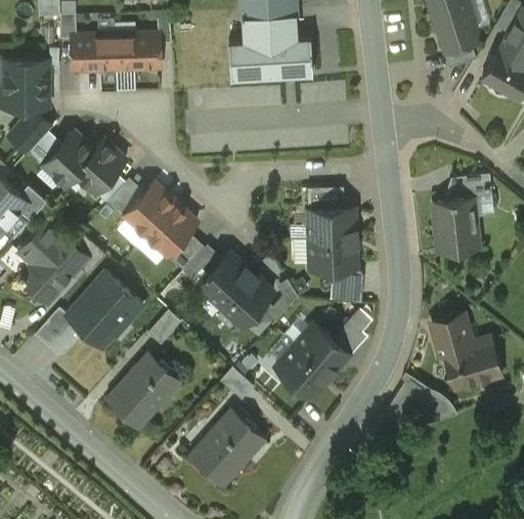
[(239,0),(241,17),(296,14),(294,0),(239,0)]
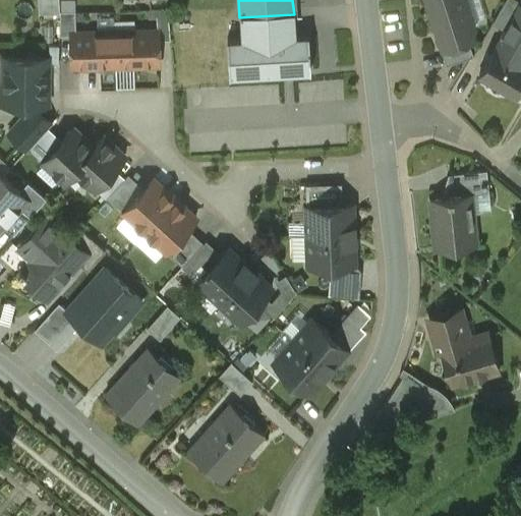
[(427,0),(429,5),(430,13),(432,21),(438,29),(444,49),(442,50),(447,66),(471,59),(467,43),(469,42),(475,31),(464,0),(427,0)]
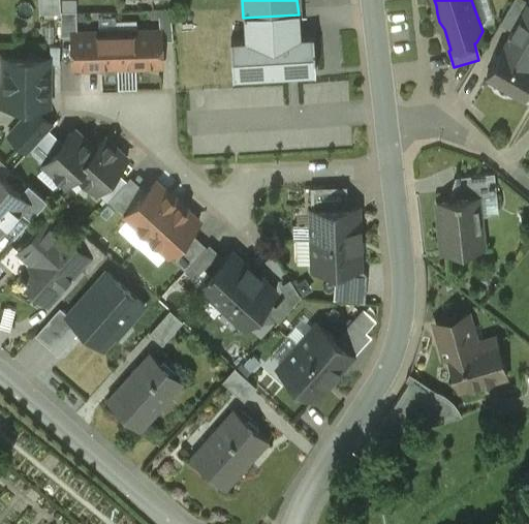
[(528,31),(528,10),(515,2),(501,25),(515,32),(525,38),(528,31)]
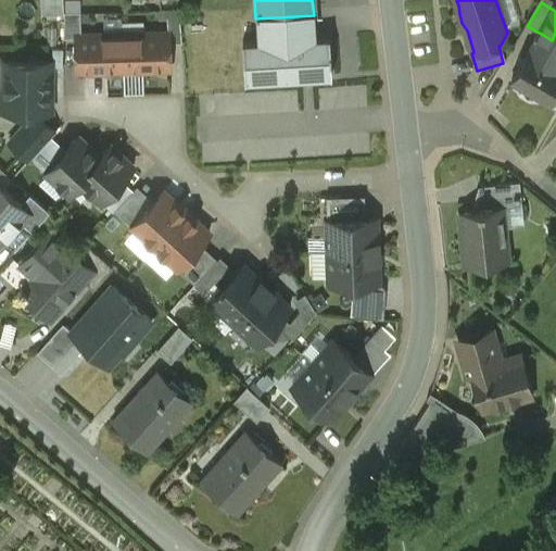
[(314,15),(255,19),(256,44),(241,45),(243,89),(331,85),(329,44),(315,45),(314,15)]
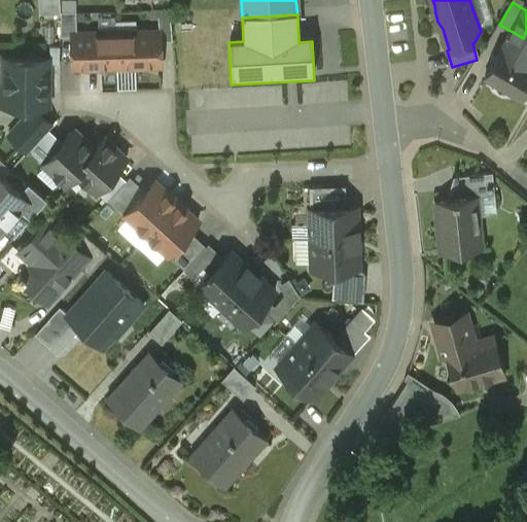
[(75,15),(61,16),(60,41),(72,40),(72,38),(73,38),(73,40),(76,40),(75,15)]
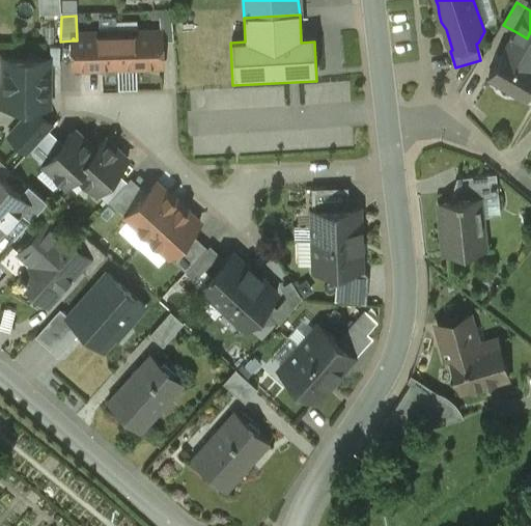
[(530,63),(530,31),(527,38),(516,32),(506,50),(530,63)]
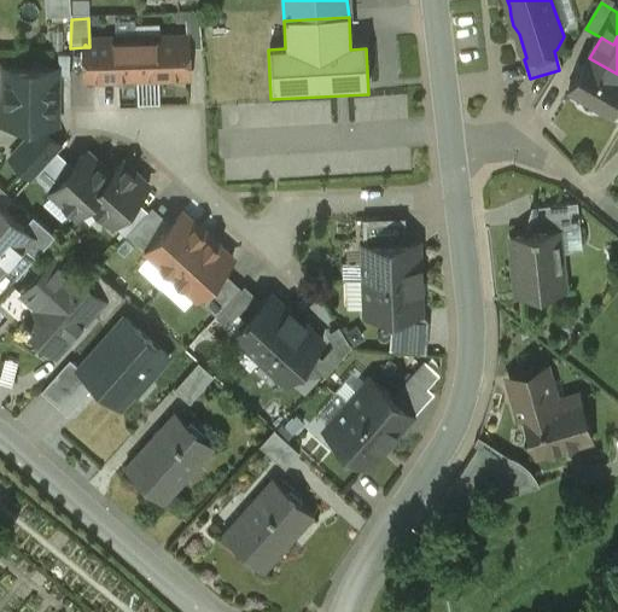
[(185,45),(136,46),(135,44),(136,80),(186,77),(186,80),(187,80),(186,41),(185,42),(185,45)]
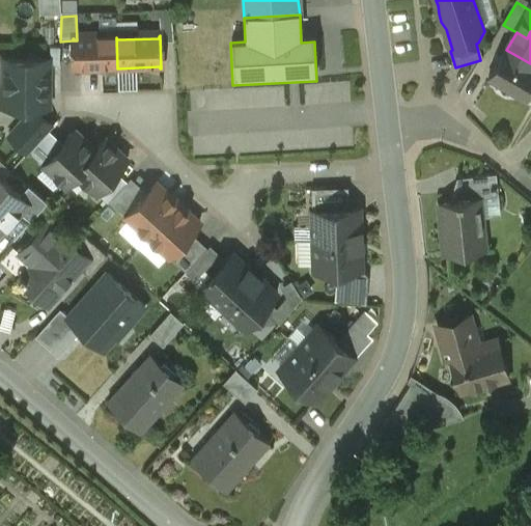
[(77,40),(74,40),(74,38),(73,38),(73,40),(74,72),(75,72),(75,70),(117,68),(116,37),(116,39),(77,40)]
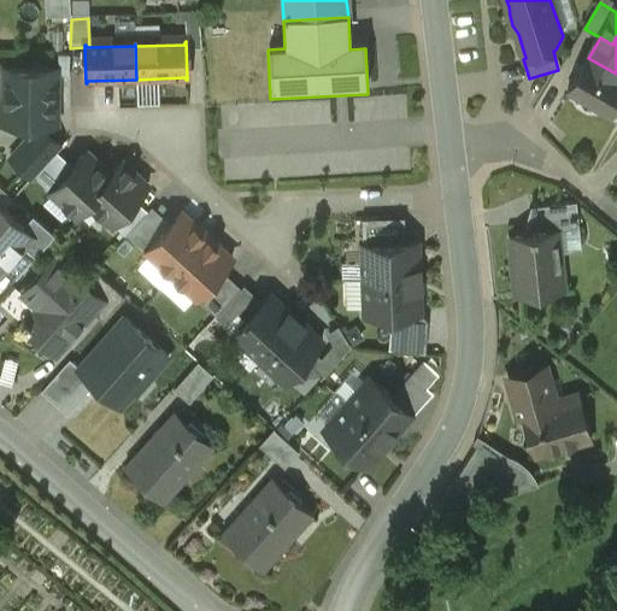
[(616,74),(588,58),(568,94),(611,119),(616,109),(616,74)]
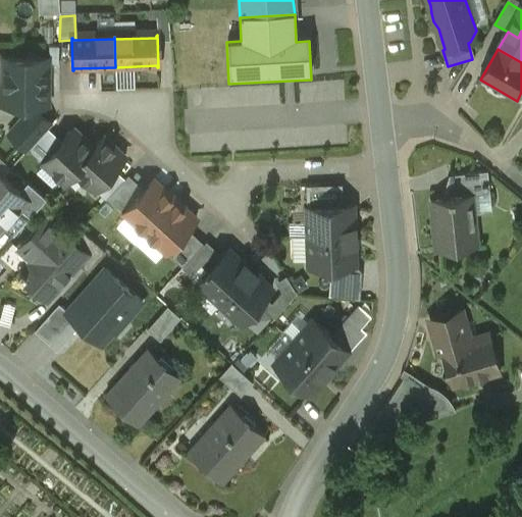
[(46,62),(4,61),(4,76),(0,83),(3,88),(3,108),(22,108),(37,108),(46,99),(46,62)]
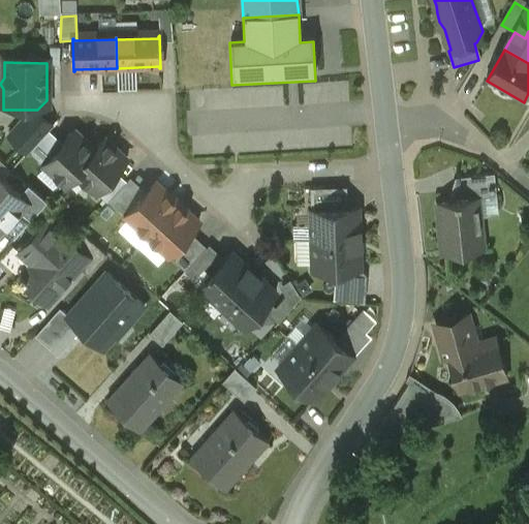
[(37,110),(23,110),(23,122),(8,139),(27,156),(53,128),(34,113),(37,110)]
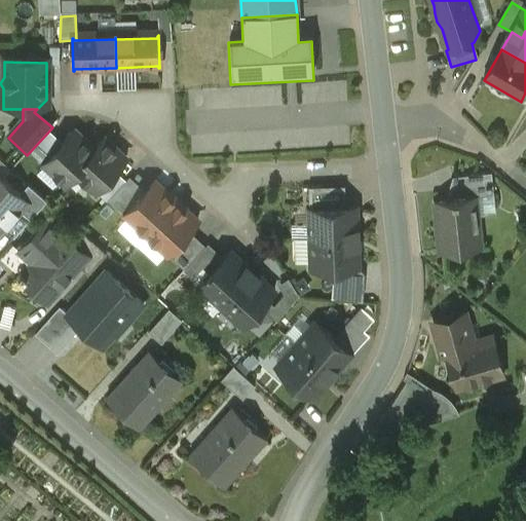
[(73,134),(43,166),(65,186),(104,142),(94,152),(73,134)]
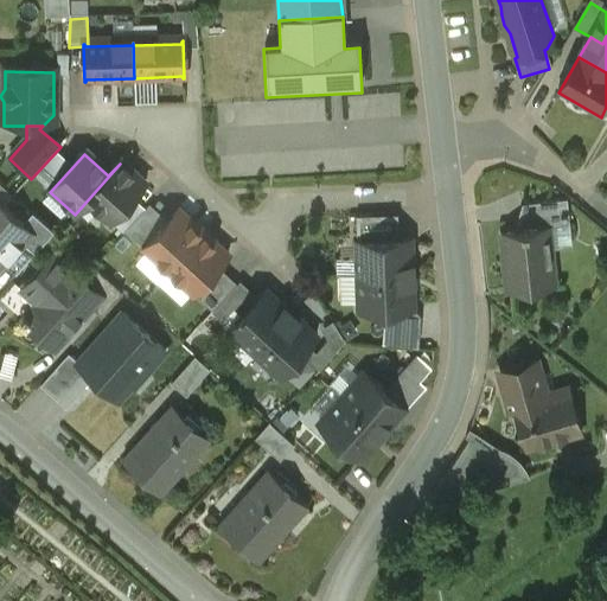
[(120,164),(75,215),(75,216),(87,203),(110,224),(145,186),(120,164)]
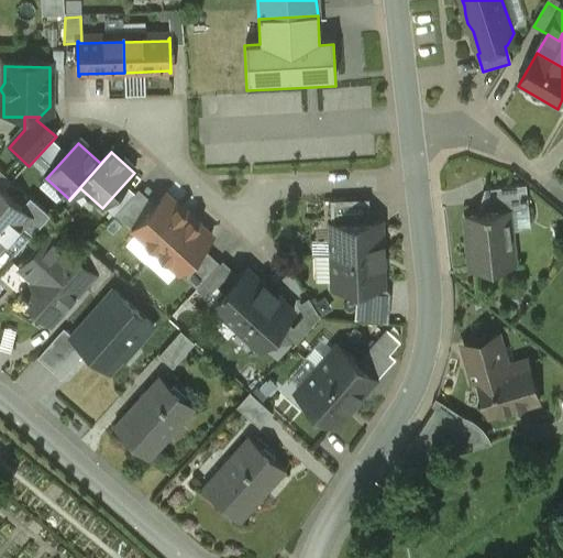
[(526,187),(485,192),(487,209),(489,209),(489,214),(489,215),(508,212),(528,210),(526,187)]
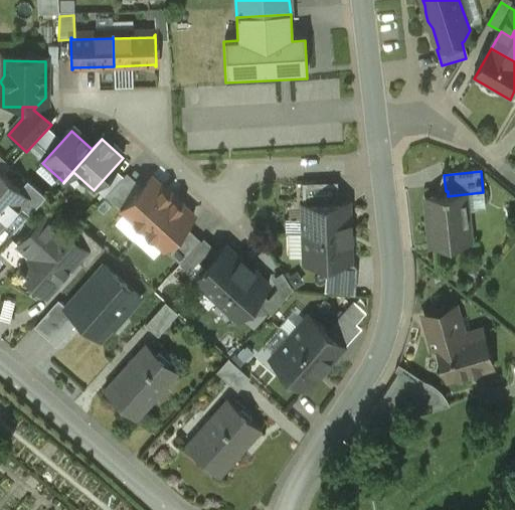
[(151,180),(122,213),(142,232),(172,199),(151,180)]
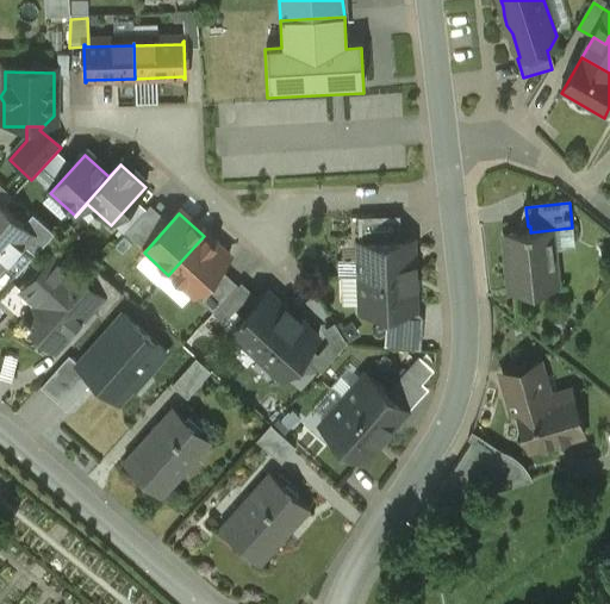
[(10,216),(0,225),(0,273),(24,247),(33,236),(23,226),(10,216)]
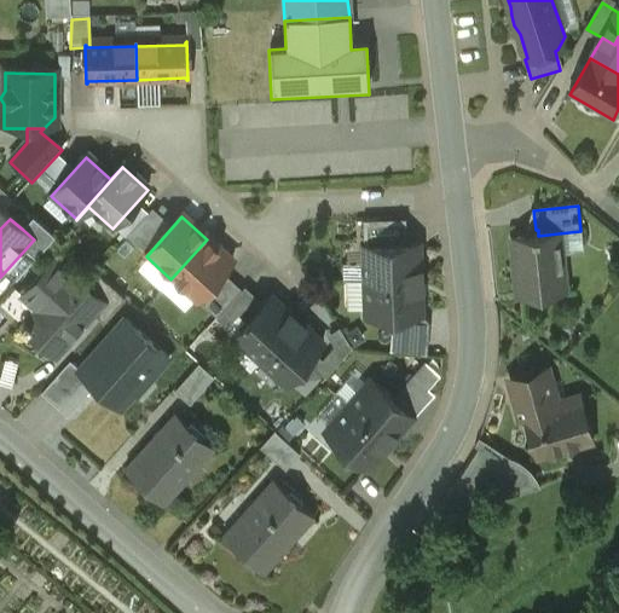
[(53,238),(32,220),(23,230),(34,240),(24,250),(34,260),(53,238)]
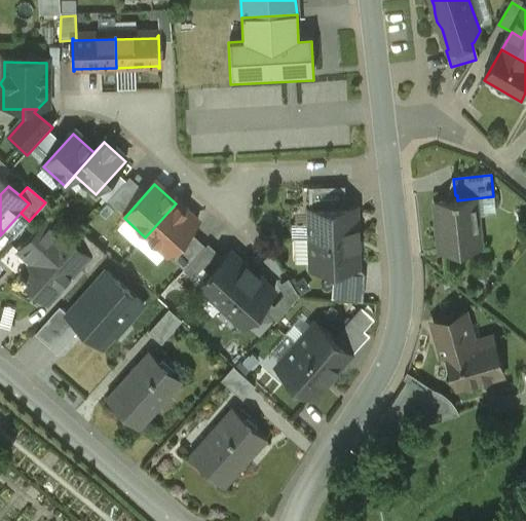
[(344,188),(321,189),(322,211),(345,211),(344,188)]
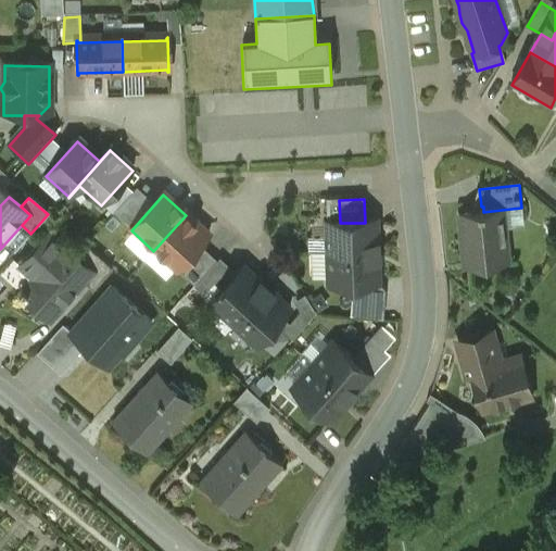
[(339,200),(326,200),(326,224),(340,223),(339,200)]
